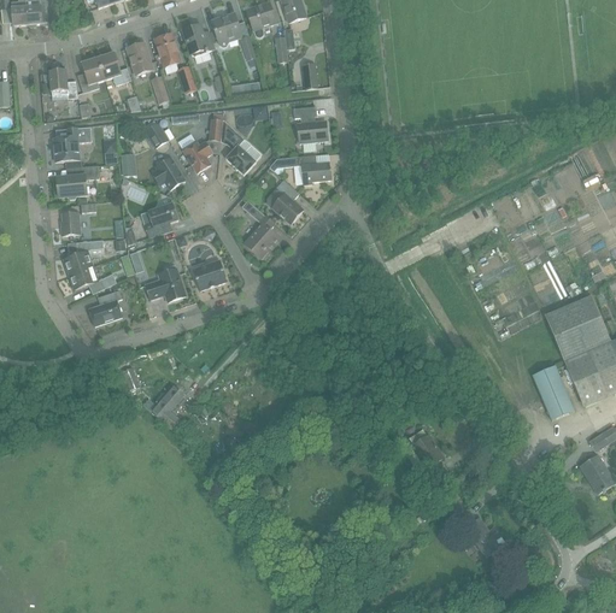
[(11,1),(12,25),(27,24),(25,6),(25,0),(24,0),(17,0),(15,0),(15,1),(11,1)]
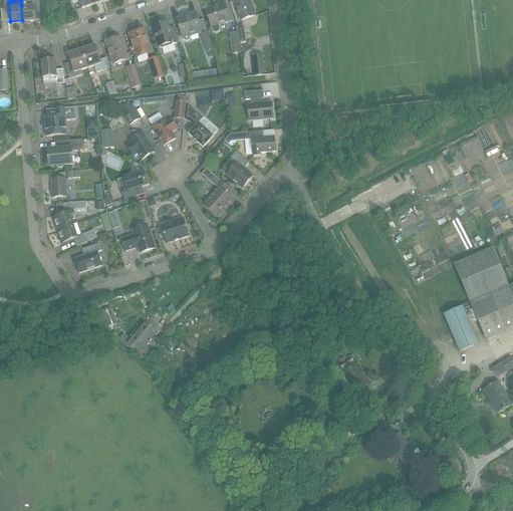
[(21,5),(22,20),(24,20),(24,22),(29,21),(29,19),(35,19),(33,0),(26,0),(27,4),(21,5)]
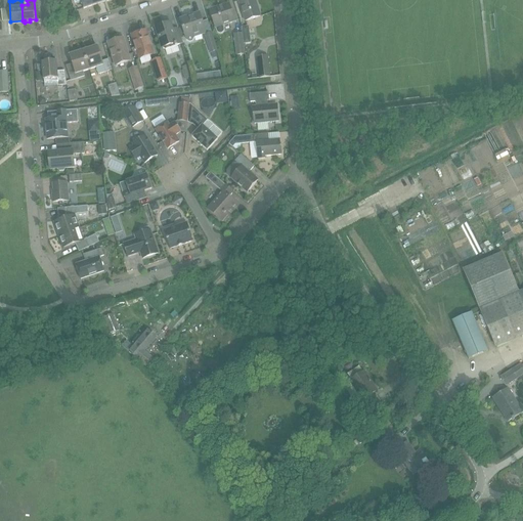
[(238,0),(245,18),(259,14),(254,0),(238,0)]
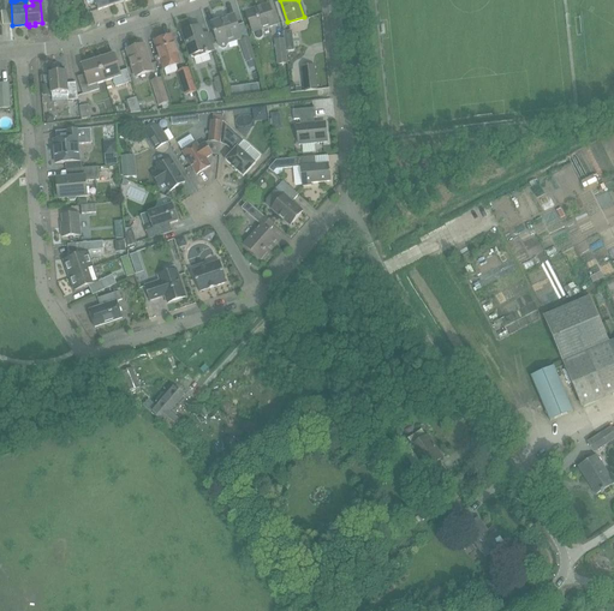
[(251,29),(252,29),(254,34),(255,35),(256,36),(260,36),(262,34),(262,33),(262,30),(261,27),(274,22),(268,1),(260,4),(261,7),(245,12),(251,29)]
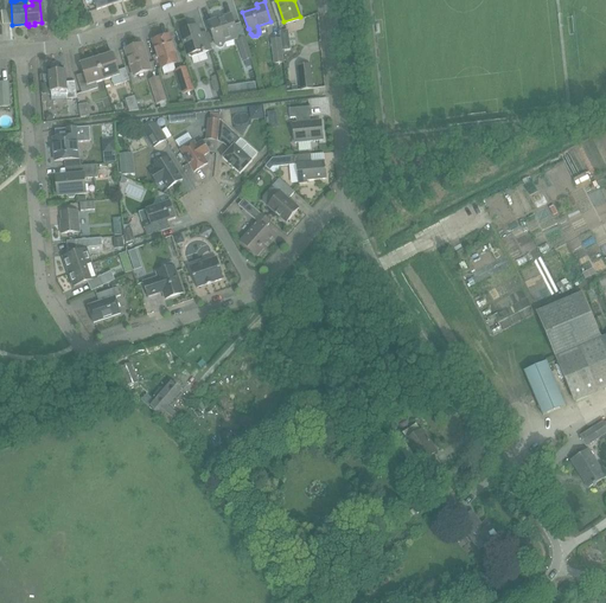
[(236,37),(235,33),(236,33),(230,13),(208,20),(214,40),(215,44),(219,45),(222,45),(224,40),(236,37)]
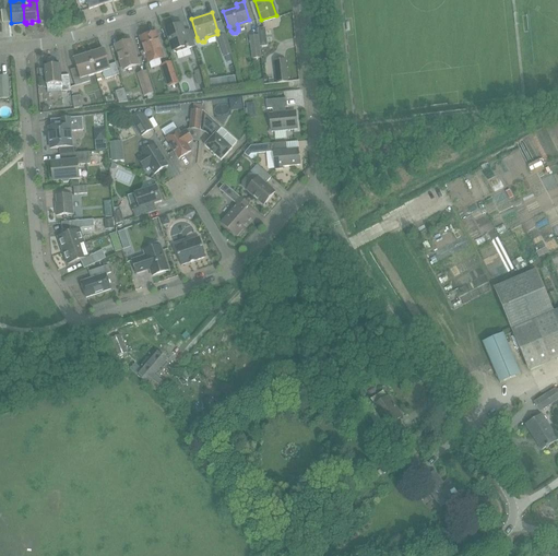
[(165,26),(168,37),(173,49),(176,50),(188,47),(188,45),(193,44),(189,27),(182,30),(180,22),(165,26)]
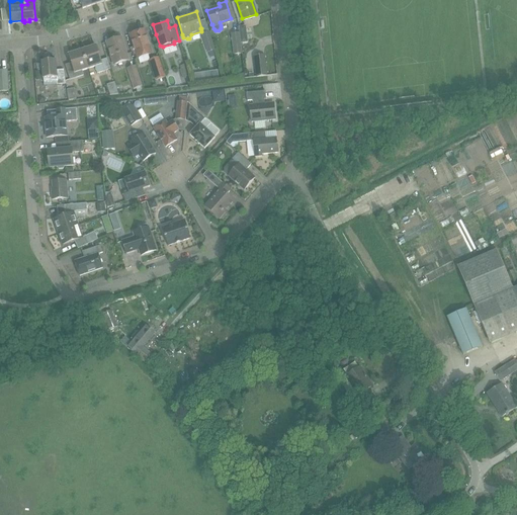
[(130,32),(133,41),(137,56),(151,51),(144,27),(130,32)]
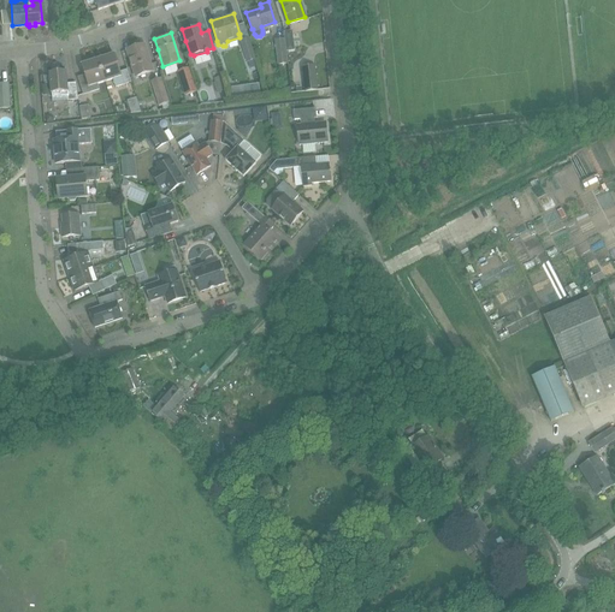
[(240,39),(247,59),(254,57),(248,36),(240,39)]
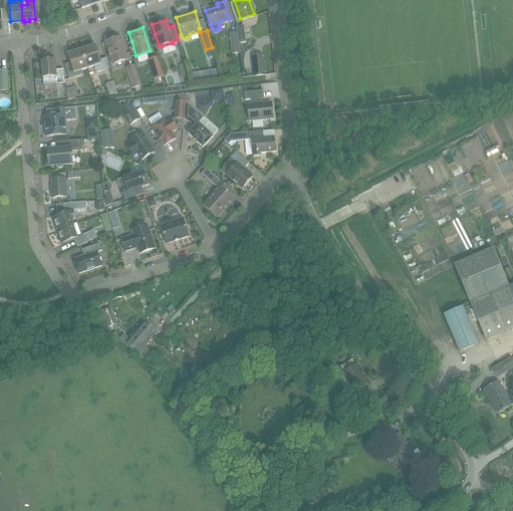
[(229,31),(231,51),(239,50),(237,30),(229,31)]
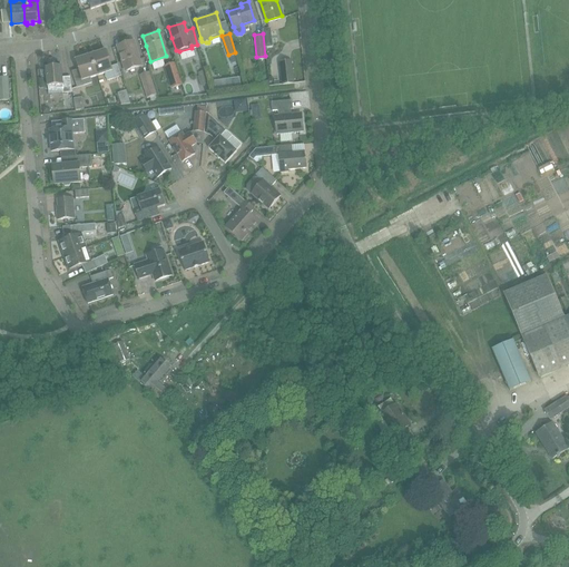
[(117,44),(120,55),(125,68),(140,64),(133,39),(117,44)]
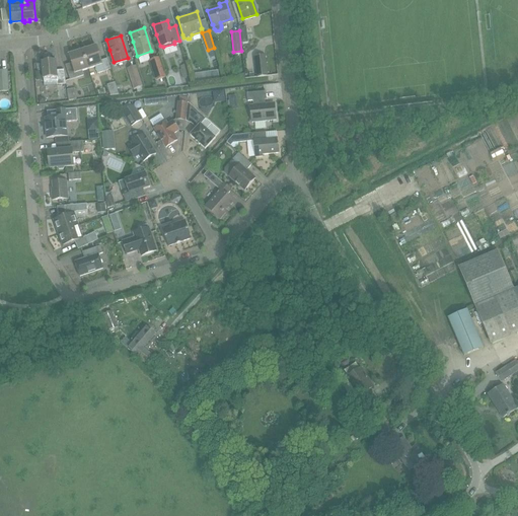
[(95,44),(82,48),(88,67),(94,64),(96,71),(109,67),(106,56),(100,58),(95,44)]
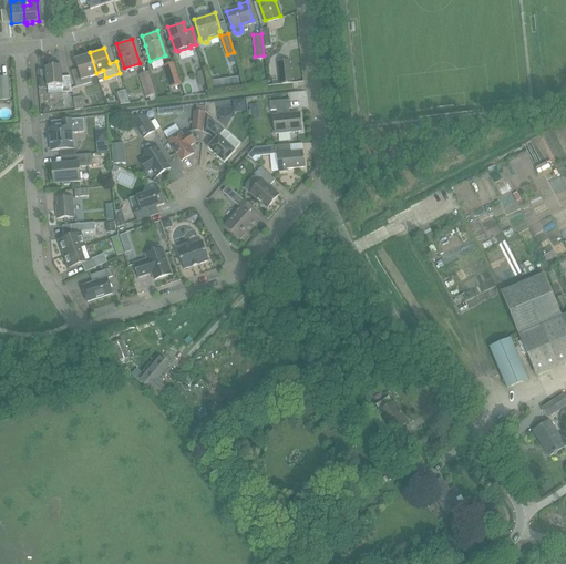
[(96,73),(90,52),(74,58),(81,78),(74,79),(75,84),(91,80),(89,75),(96,73)]
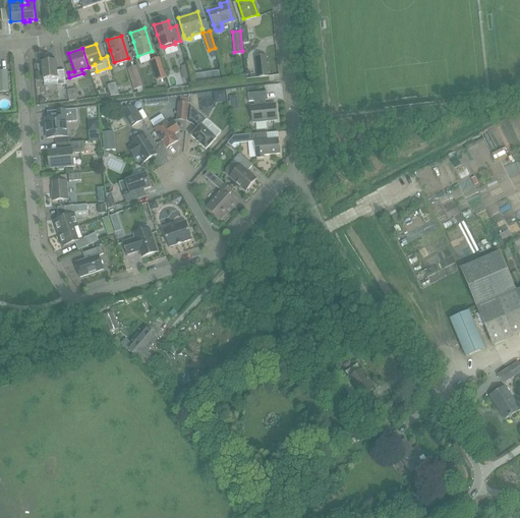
[(268,73),(265,53),(254,55),(256,75),(268,73)]
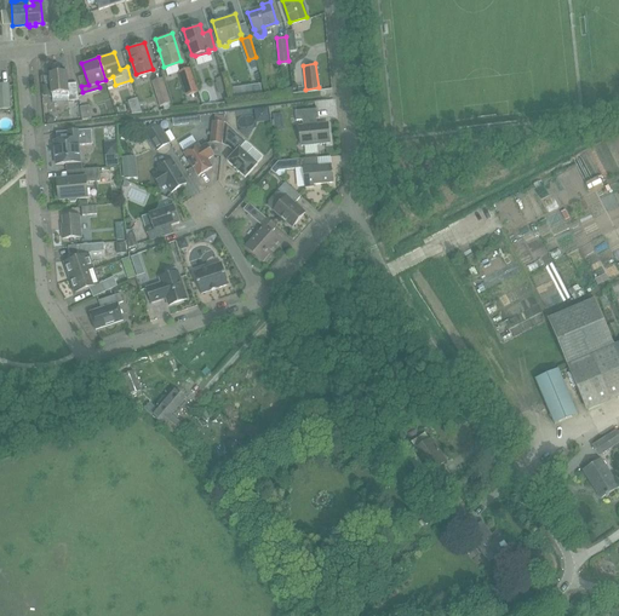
[(178,70),(185,93),(196,88),(189,65),(178,70)]
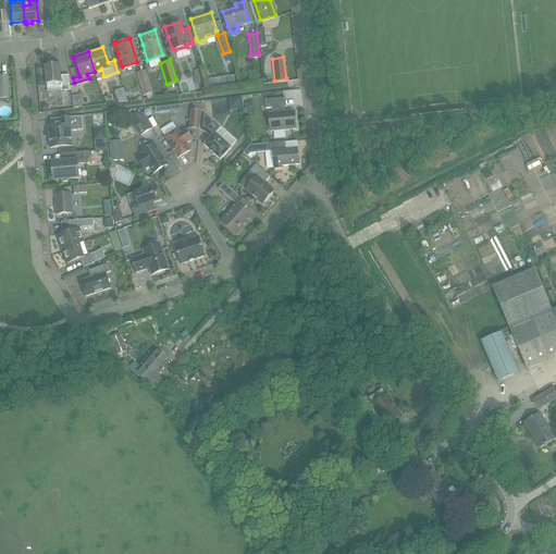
[(59,62),(44,63),(45,74),(46,82),(46,90),(60,88),(69,88),(69,83),(68,73),(60,73),(59,62)]
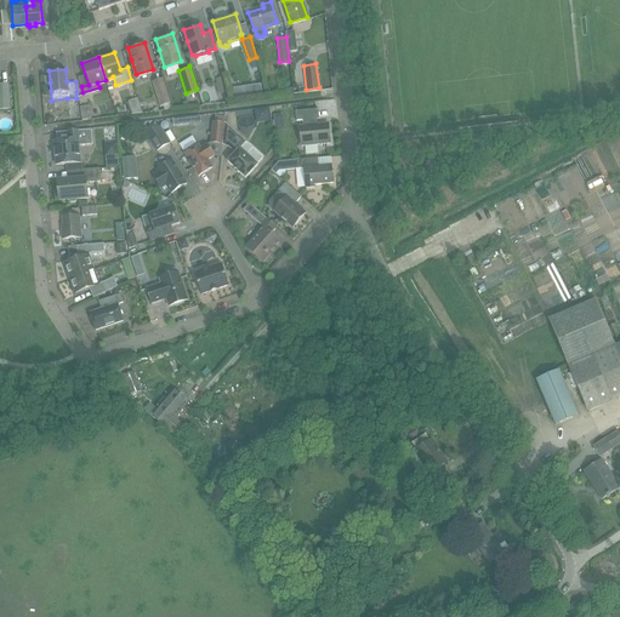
[(152,80),(159,104),(170,101),(161,76),(152,80)]
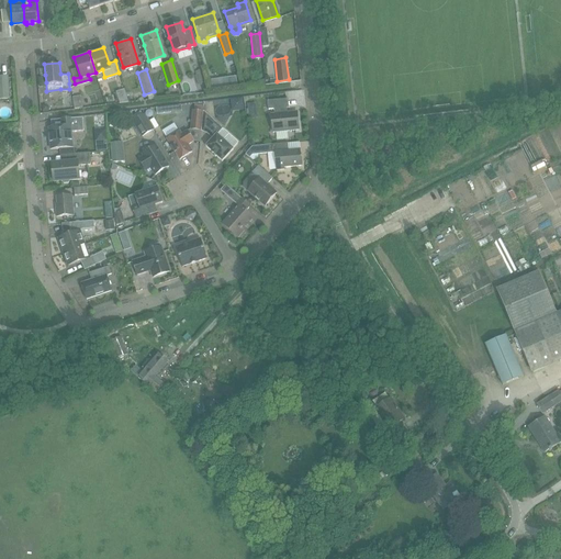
[(190,86),(195,84),(191,75),(187,77),(190,86)]
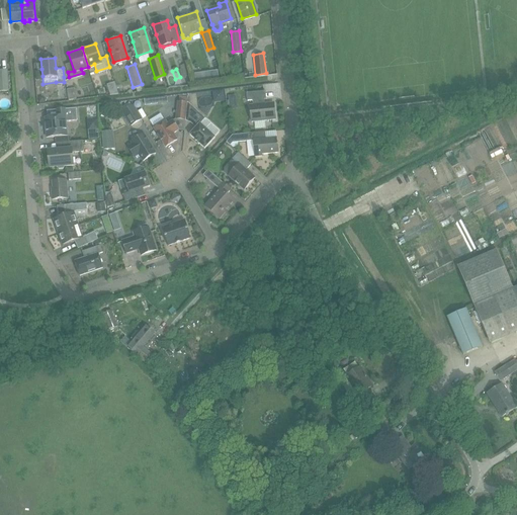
[(106,82),(109,93),(117,92),(113,80),(106,82)]
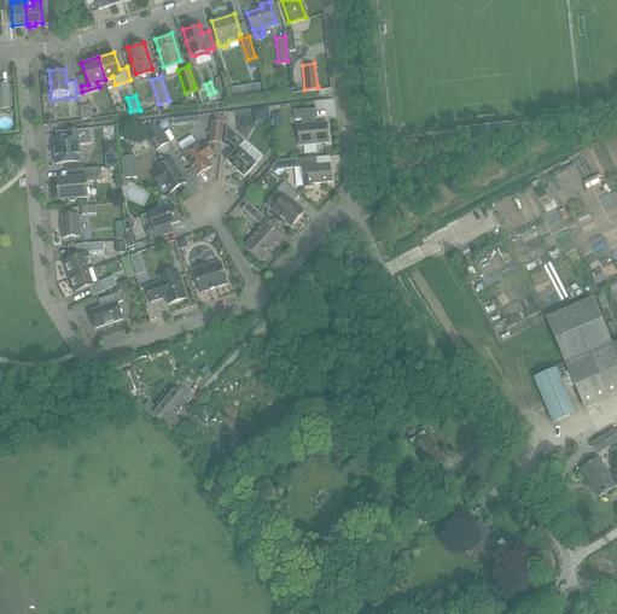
[(79,104),(81,117),(91,116),(88,103),(79,104)]
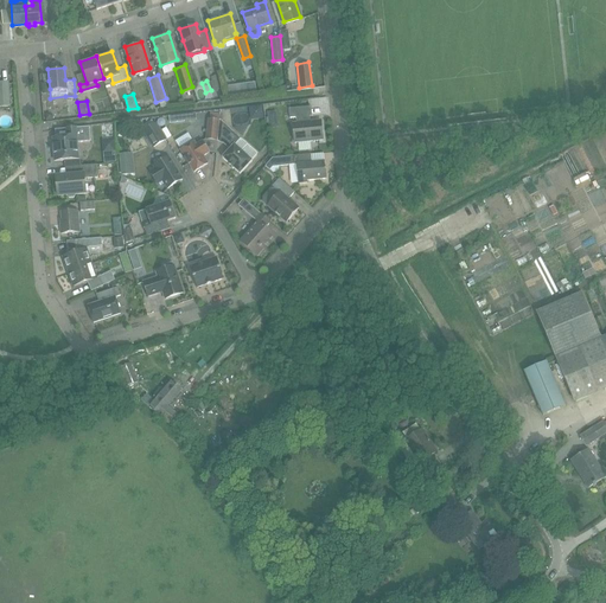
[(292,121),(294,140),(321,138),(320,119),(310,119),(308,114),(311,114),(310,104),(287,107),(288,116),(295,115),(295,121),(292,121)]
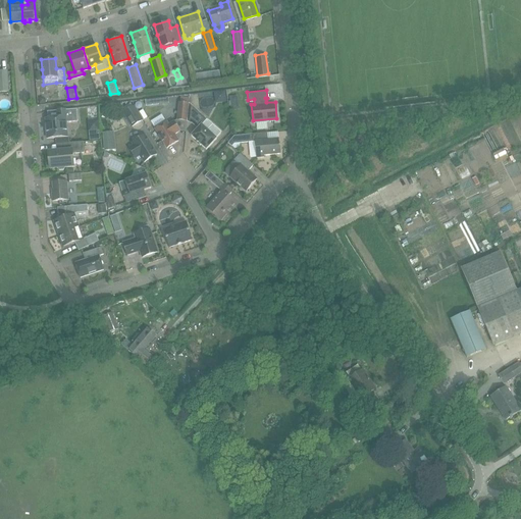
[(176,117),(186,118),(188,101),(178,100),(176,117)]
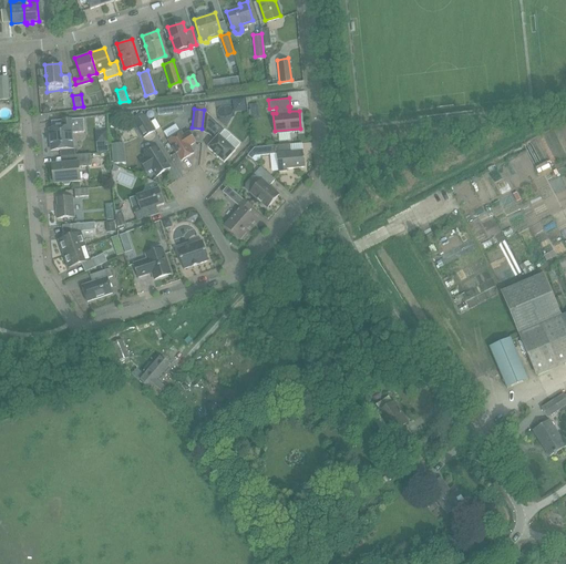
[(204,110),(202,129),(208,132),(214,137),(207,145),(213,151),(217,155),(224,161),(234,149),(234,147),(238,142),(239,141),(225,127),(224,127),(217,122),(204,110)]
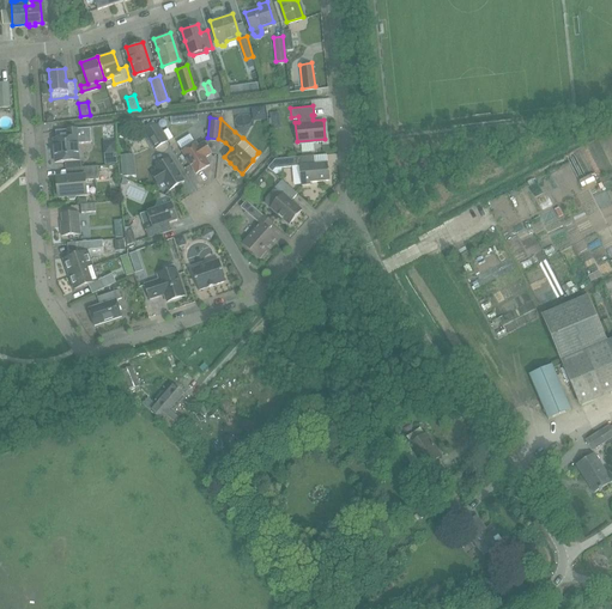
[(144,129),(155,146),(167,139),(156,122),(144,129)]
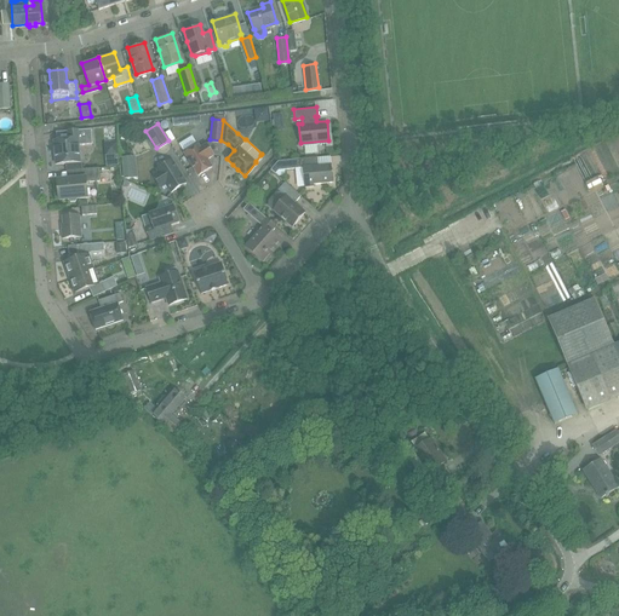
[(53,138),(55,162),(79,160),(78,143),(91,142),(90,127),(67,128),(68,137),(53,138)]
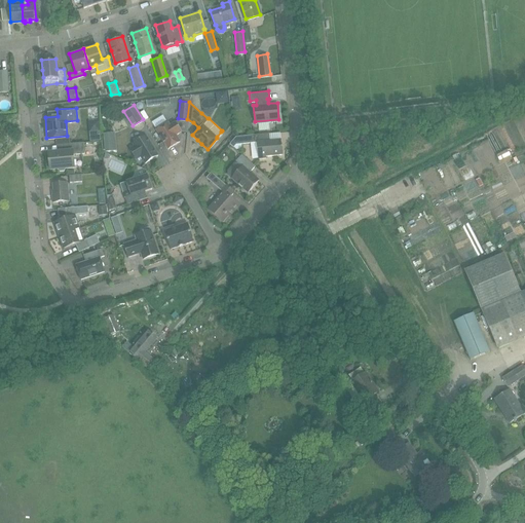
[(158,115),(160,120),(173,115),(170,109),(158,115)]
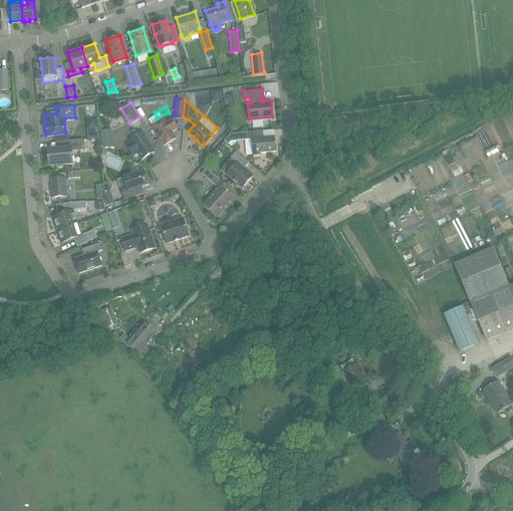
[(152,125),(164,144),(175,137),(171,131),(176,126),(171,117),(165,120),(164,118),(152,125)]
